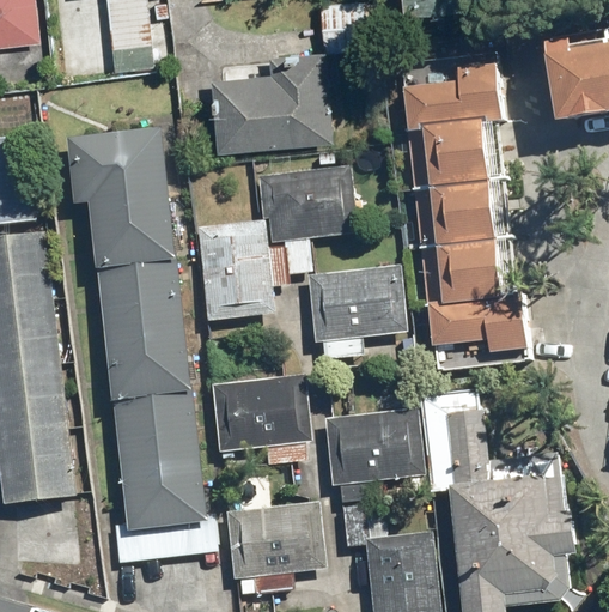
[(0,43),(38,38),(34,0),(0,0),(0,43)]
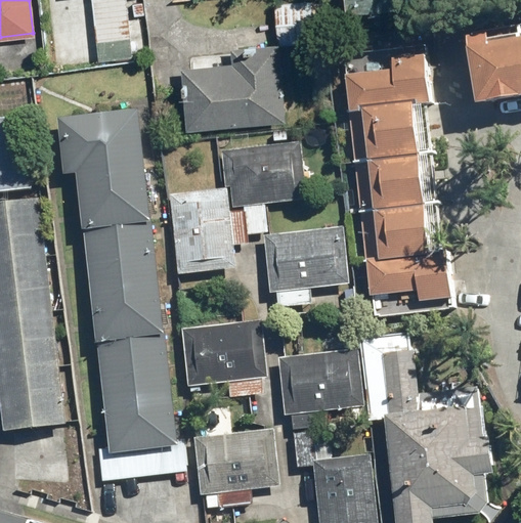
[(90,0),(96,56),(130,53),(124,0),(90,0)]
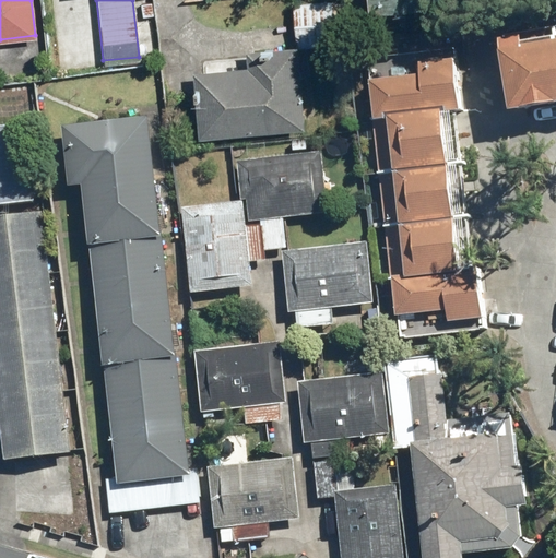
[(295,44),(246,48),(247,63),(192,69),(199,135),(306,126),(298,46),(345,42),(341,0),(291,0),(295,44)]
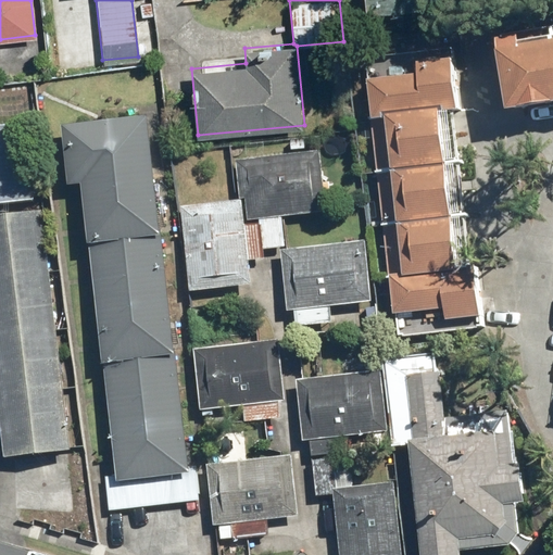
[(519,37),(499,40),(511,111),(552,103),(552,45),(522,50),(519,37)]
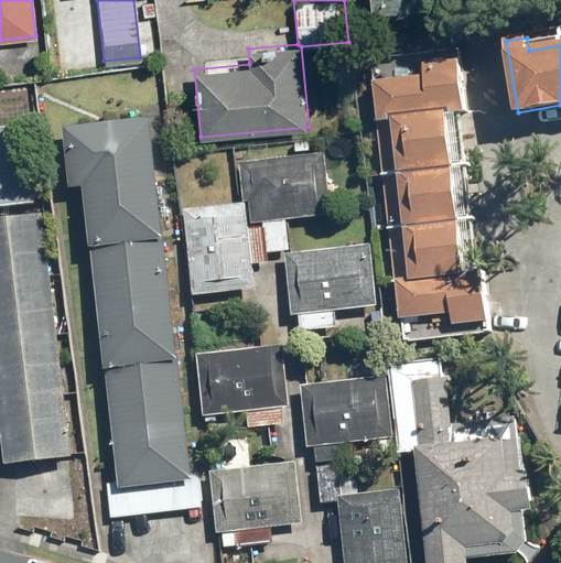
[(423,74),(373,79),(377,121),(374,121),(396,321),(451,314),(452,326),(487,322),(482,271),(462,273),(444,112),(464,110),(457,50),(421,54),(423,74)]
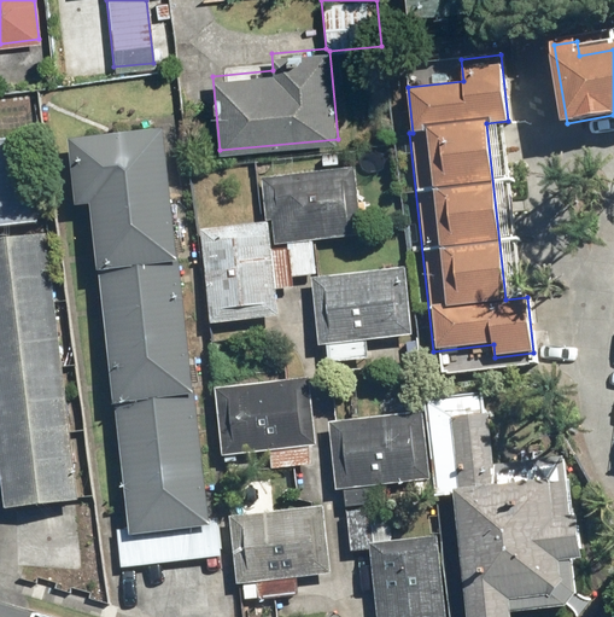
[(75,208),(89,205),(127,527),(113,529),(118,568),(220,556),(216,517),(209,518),(163,127),(68,138),(75,208)]
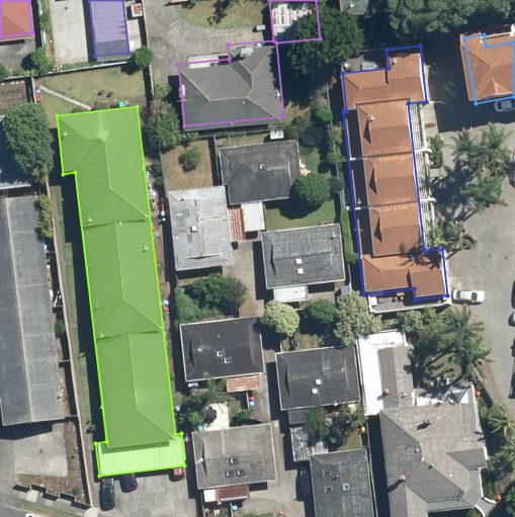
[(22,111),(0,113),(0,189),(30,185),(22,111)]
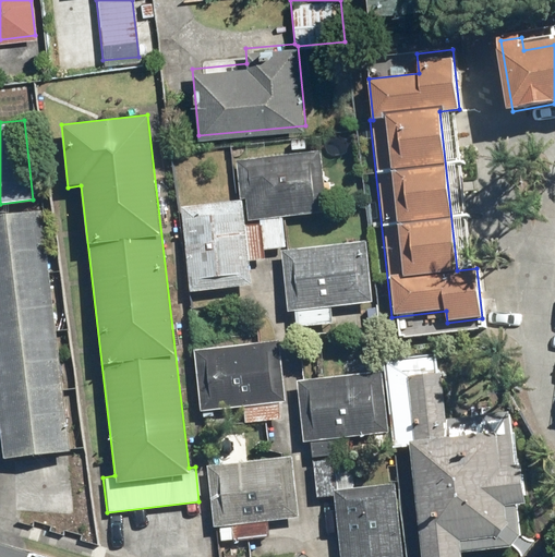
[(320,149),(233,159),(238,198),(243,197),(245,221),(327,213),(320,149)]
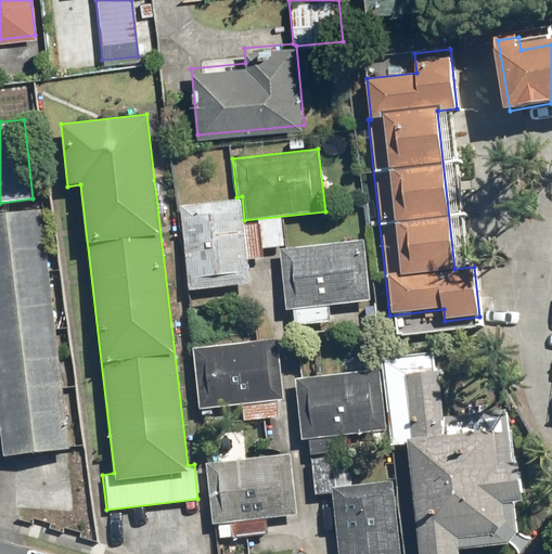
[(239,198),(178,205),(187,290),(247,283),(239,198)]
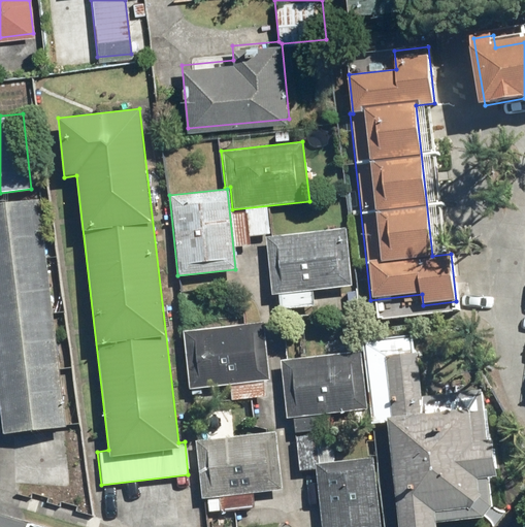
[(39,199),(0,204),(0,406),(3,434),(66,427),(39,199)]
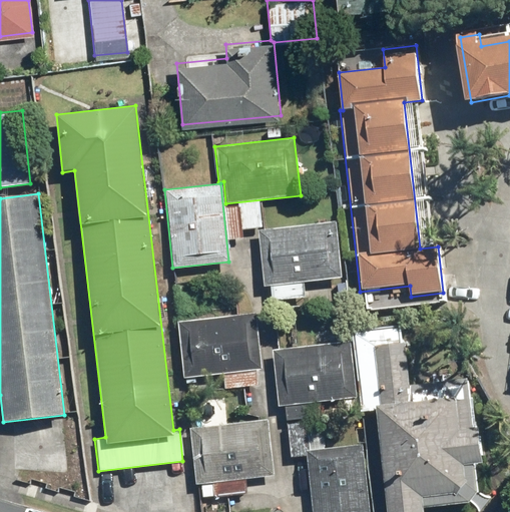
[(337,220),(258,228),(263,285),(342,277),(337,220)]
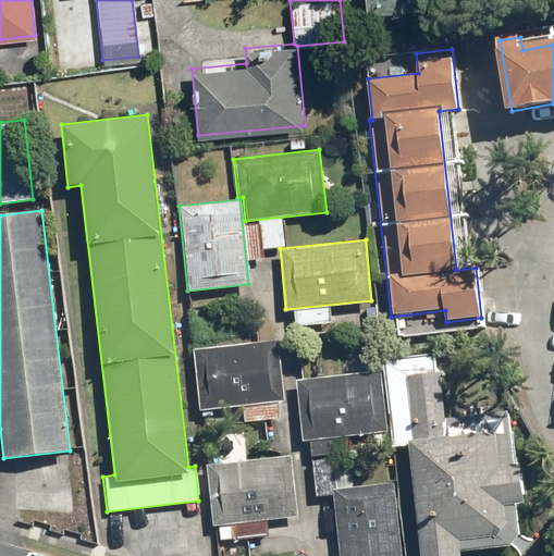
[(278,340),(192,347),(197,409),(283,400),(278,340)]
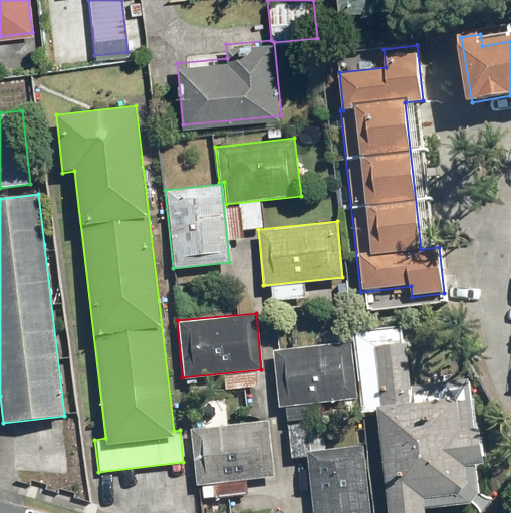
[(361,411),(377,409),(389,512),(425,512),(425,507),(470,502),(479,490),(476,464),(484,463),(480,430),(474,431),(468,378),(411,386),(404,326),(353,332),(361,411)]
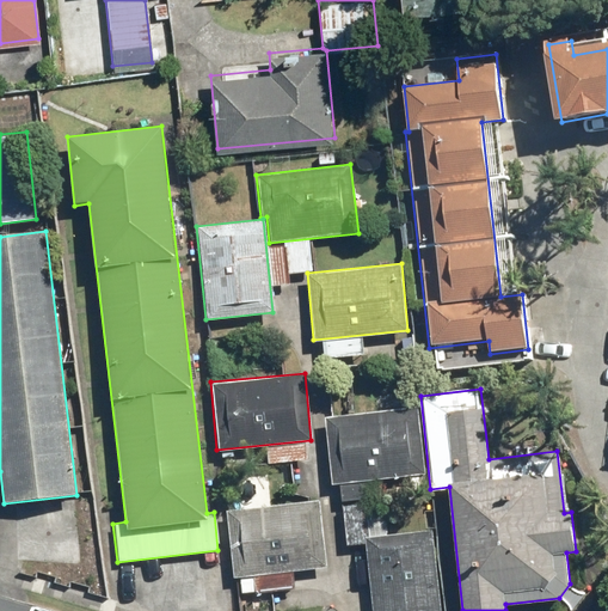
[(418,407),(324,415),(331,483),(424,474),(418,407)]
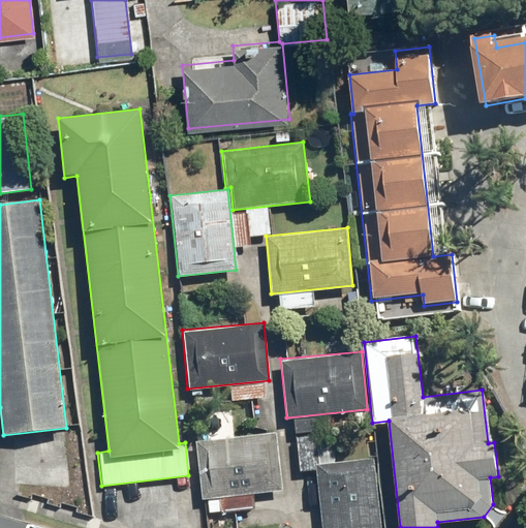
[(276,433),(194,441),(200,499),(282,491),(276,433)]
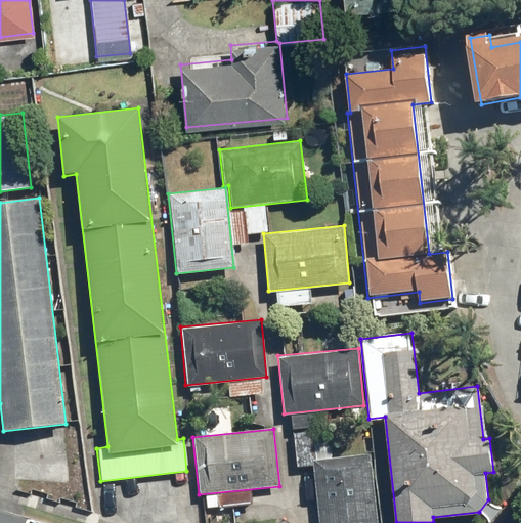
[(375,522),(368,453),(310,460),(316,522),(375,522)]
